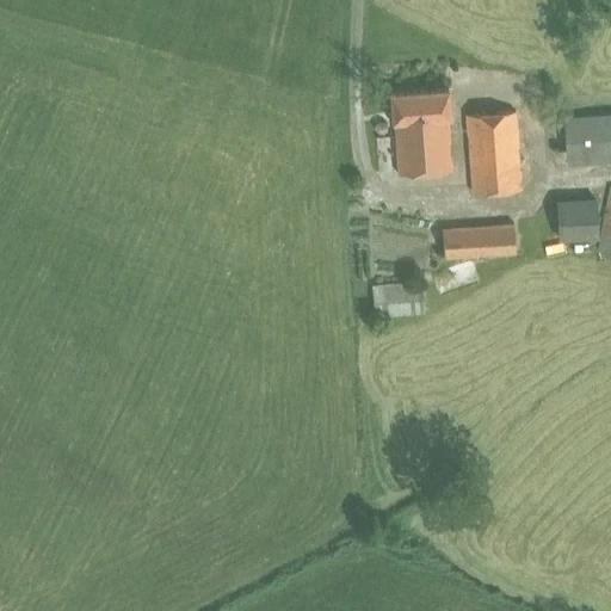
[(394,121),(399,173),(451,168),(446,118),(451,117),(449,87),(390,92),(393,121),(394,121)]
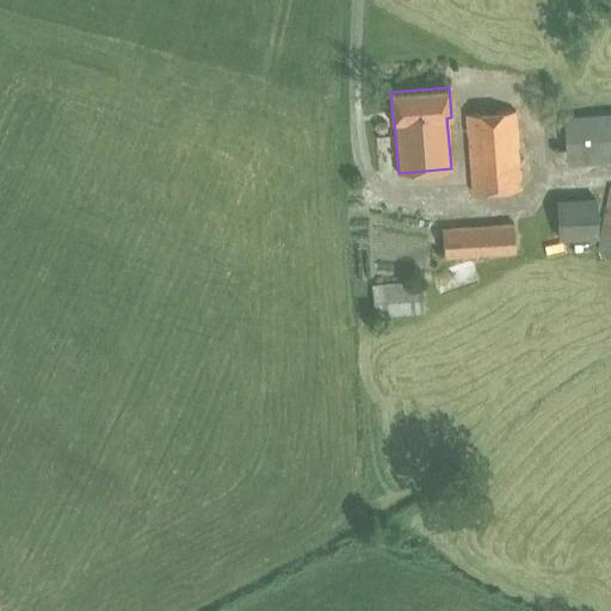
[(467,115),(473,191),(523,187),(517,110),(467,115)]
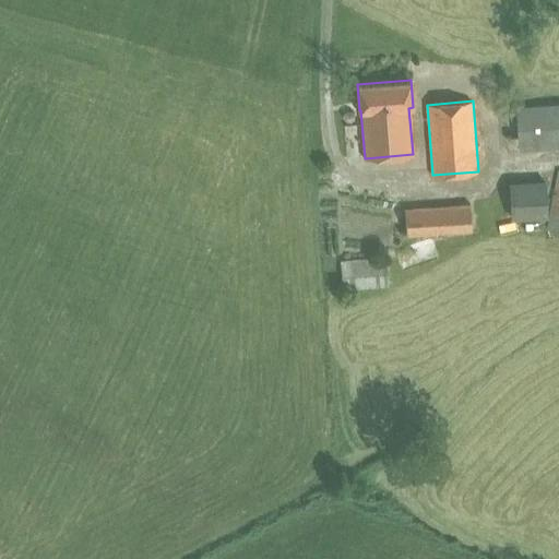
[(558,102),(515,106),(519,151),(558,146),(558,102)]
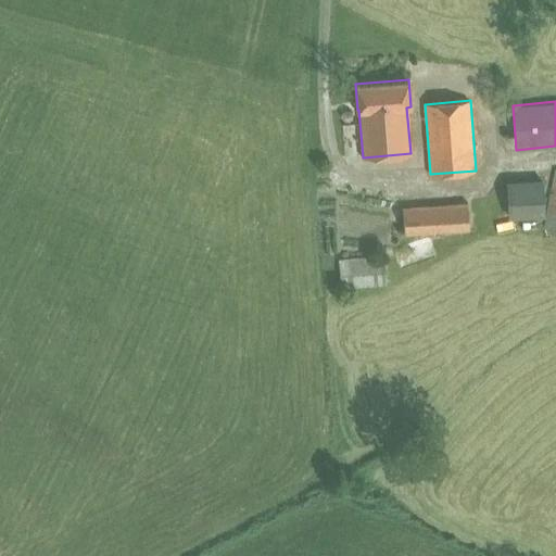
[(544,228),(555,229),(555,167),(555,168),(544,228)]
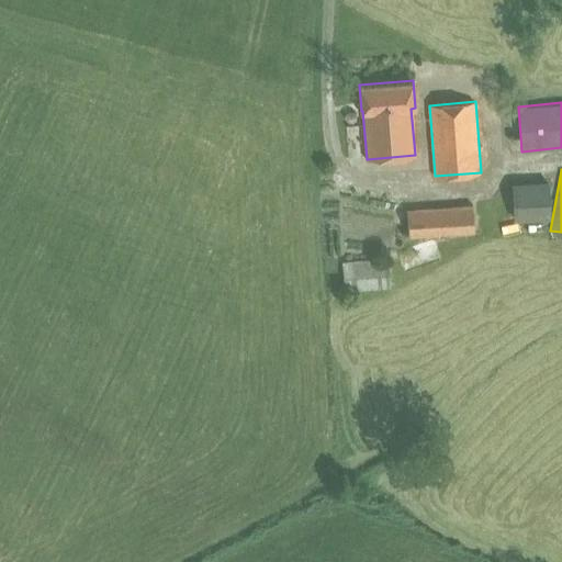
[(515,221),(551,218),(550,180),(512,182),(515,221)]
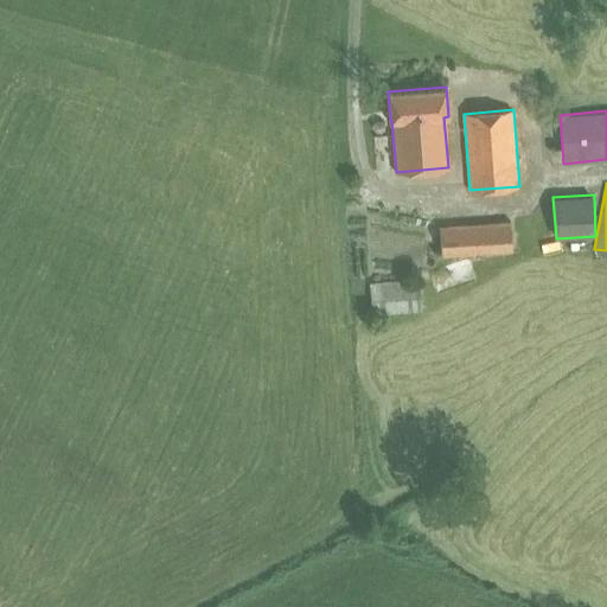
[(440,225),(442,256),(513,250),(511,221),(440,225)]
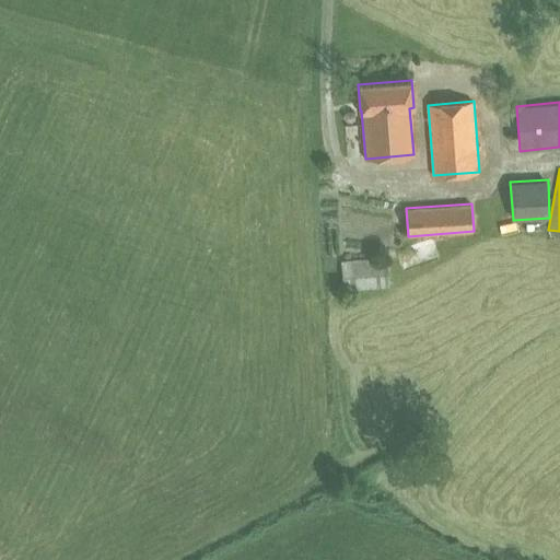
[(341,260),(343,290),(389,286),(387,256),(341,260)]
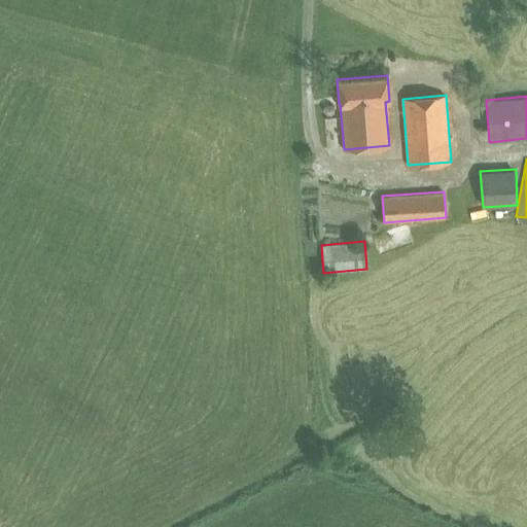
[(342,302),(341,287),(324,288),(325,303),(342,302)]
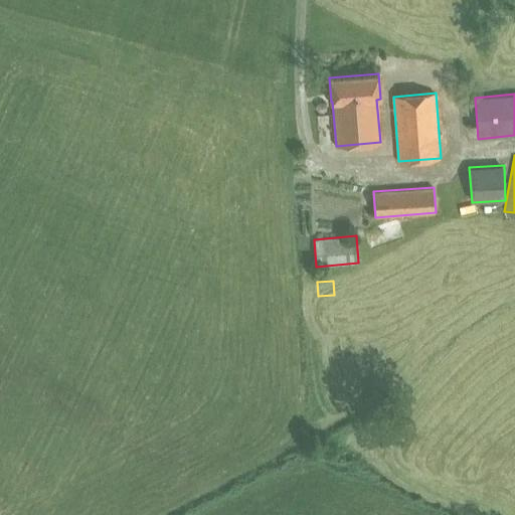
All buildings are outlined.
